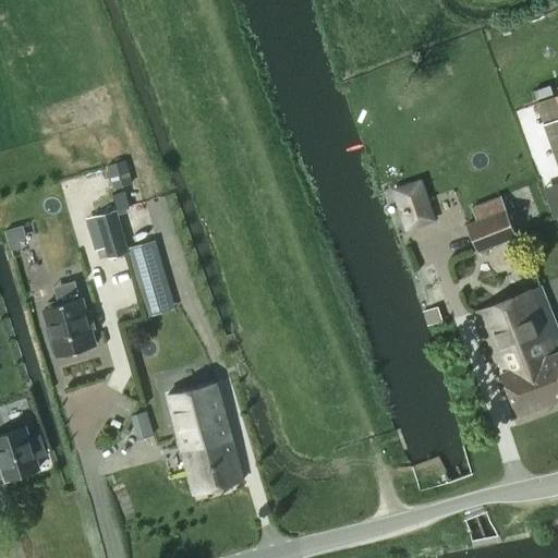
[(557,95),(535,104),(557,167),(557,95)]
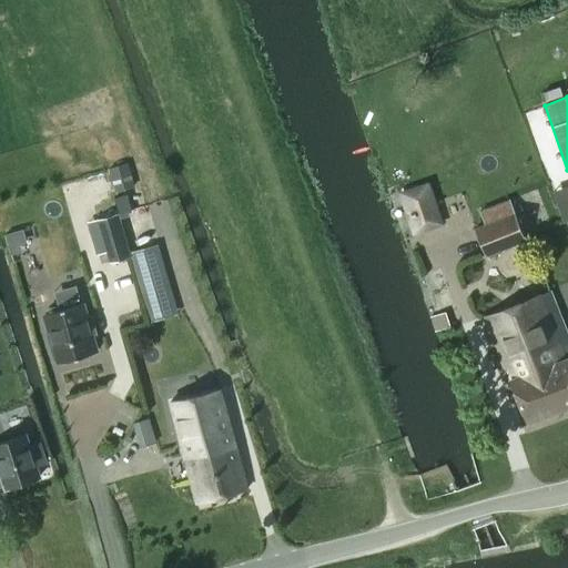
[(444,225),(429,182),(397,192),(412,236),(444,225)]
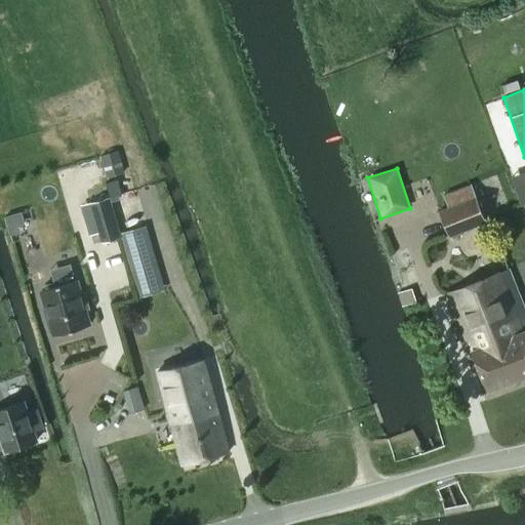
[(485,221),(471,185),(443,196),(448,207),(439,211),(449,237),(485,221)]
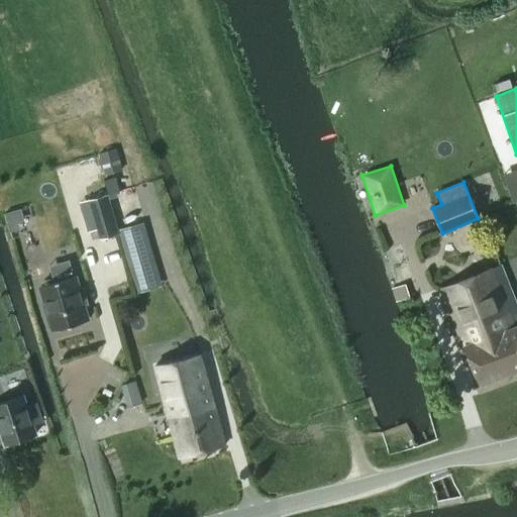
[(106,195),(87,201),(96,230),(99,240),(118,234),(106,195)]
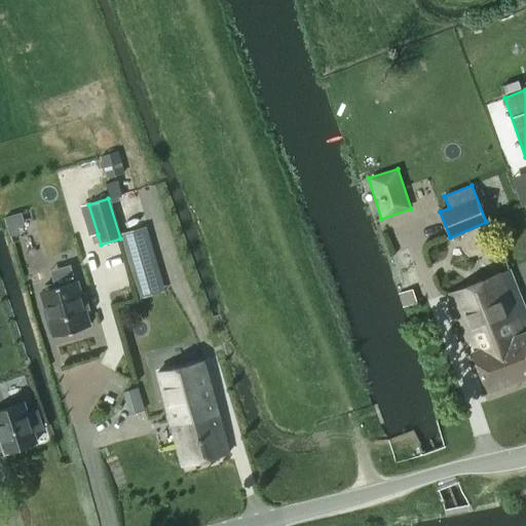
[(156,265),(129,272),(136,293),(161,286),(163,285),(157,264),(156,265)]
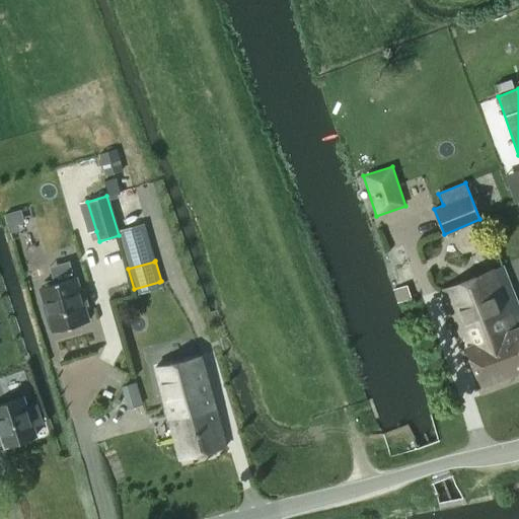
[(443,291),(482,388),(511,377),(495,338),(515,329),(493,271),(443,291)]
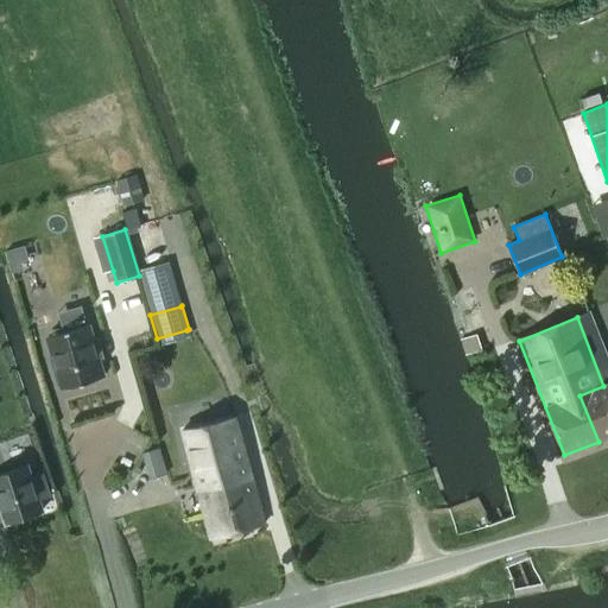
[(49,336),(58,371),(57,373),(58,381),(62,384),(63,387),(103,377),(99,359),(105,358),(99,339),(94,340),(89,324),(49,336)]
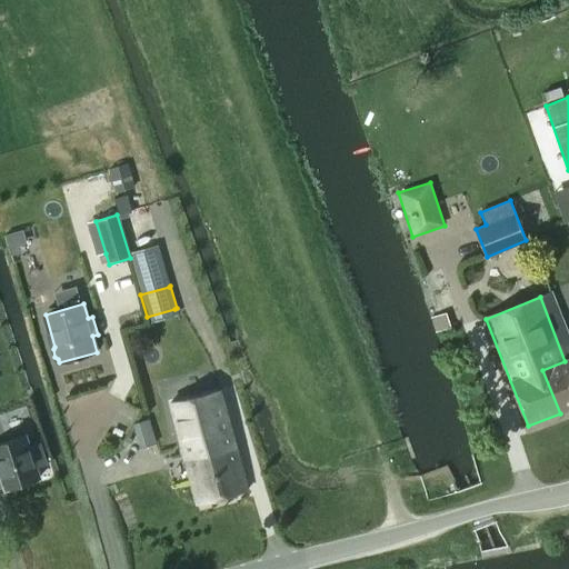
[(436,332),(438,331),(450,327),(446,312),(431,317),(436,332)]
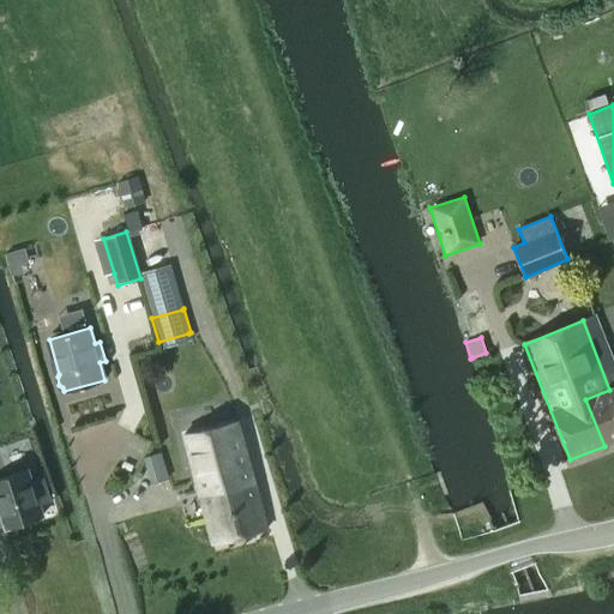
[(585,399),(605,446),(613,443),(613,387),(609,390),(585,399)]
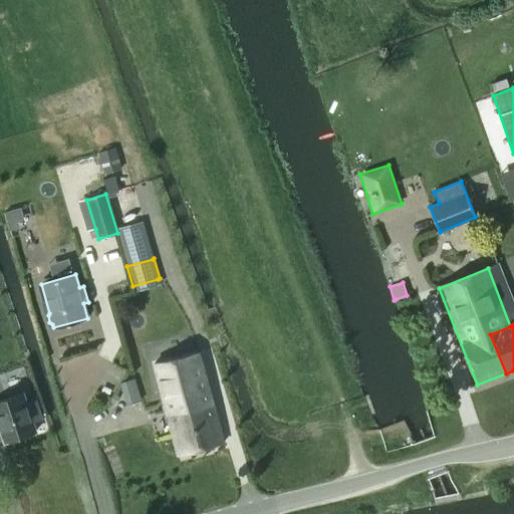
[(199,352),(154,363),(166,408),(211,396),(199,352)]
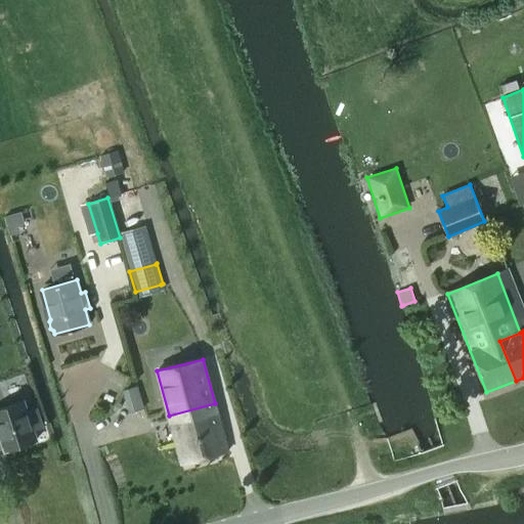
[(23,401),(0,408),(0,431),(6,450),(36,440),(33,430),(42,427),(36,409),(27,412),(23,401)]
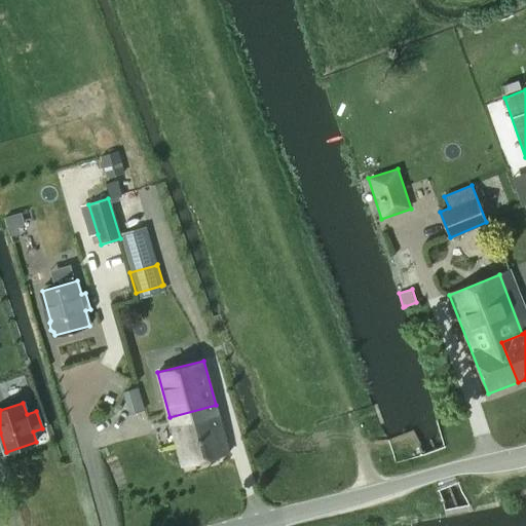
[(216,405),(170,417),(183,465),(228,453),(216,405)]
